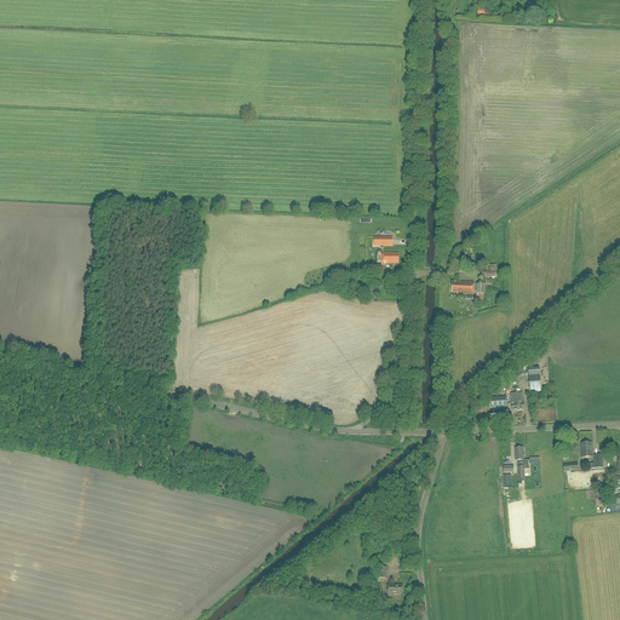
[(399,254),(392,254),(392,253),(383,253),(383,264),(399,264),(399,254)]
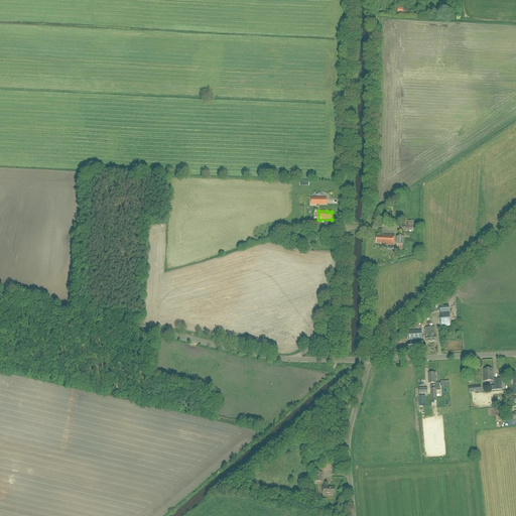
[(381,246),(388,246),(388,250),(393,250),(393,246),(394,246),(394,236),(385,235),(385,237),(377,236),(376,244),(381,244),(381,246)]
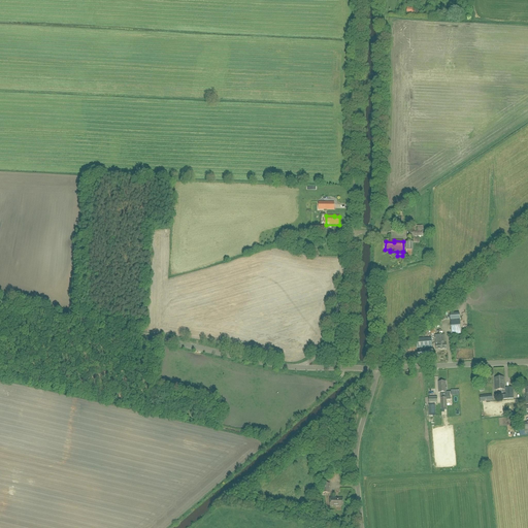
[(440,322),(447,320),(444,314),(438,317),(440,322)]
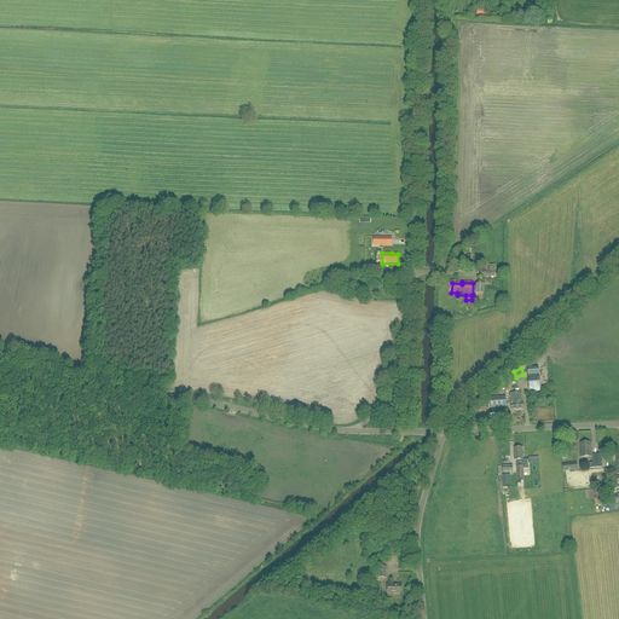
[(530,392),(541,391),(538,375),(527,375),(530,392)]
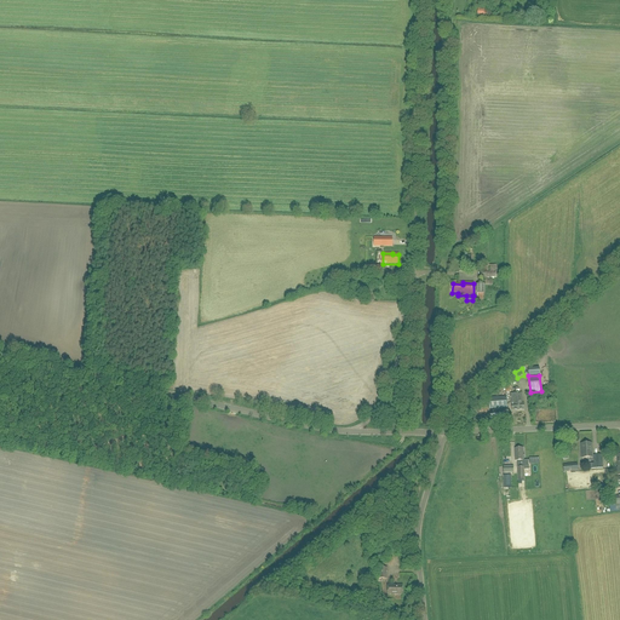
[(523,394),(511,395),(512,412),(524,411),(523,394)]
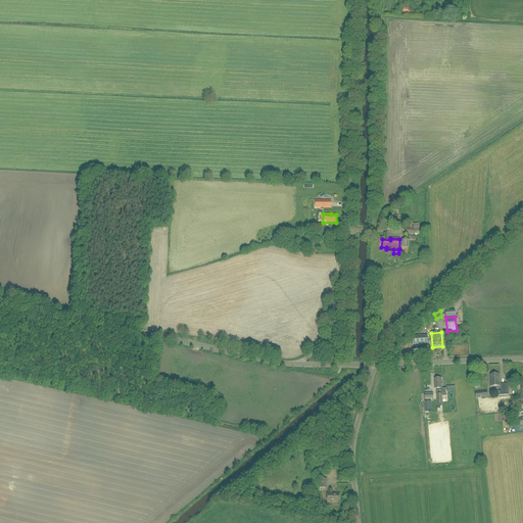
[(427,334),(419,335),(413,335),(413,340),(413,345),(428,344),(427,334)]
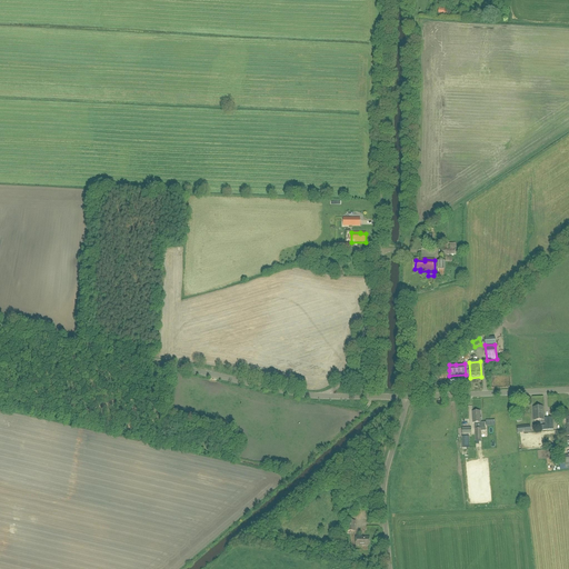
[(533,420),(543,420),(542,407),(532,407),(533,420)]
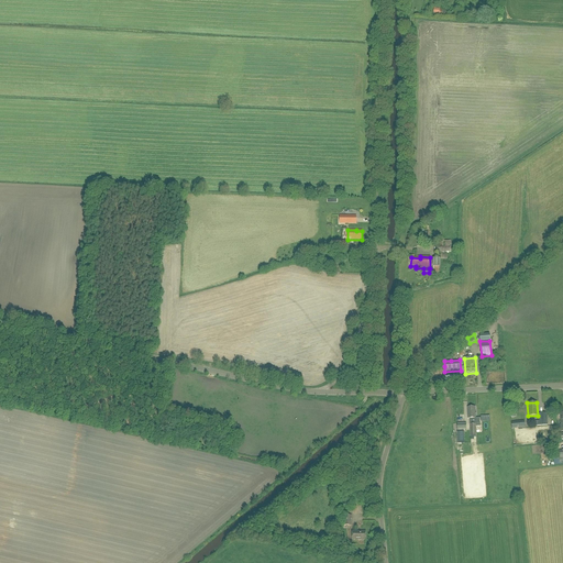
[(476,427),(479,427),(479,418),(475,418),(475,407),(467,407),(467,419),(470,419),(470,424),(470,437),(476,437),(476,427)]
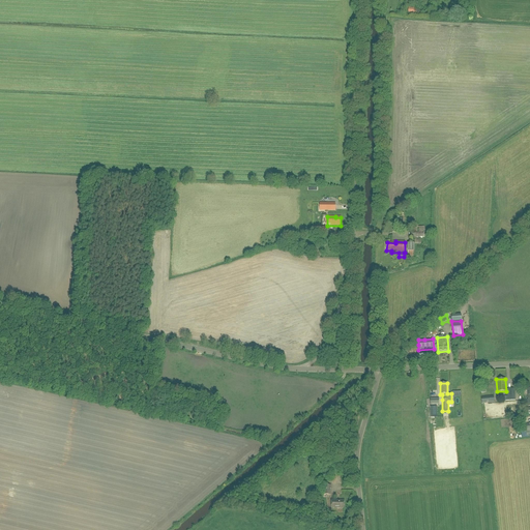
[(331,508),(344,508),(344,500),(336,500),(336,499),(331,499),(331,508)]
